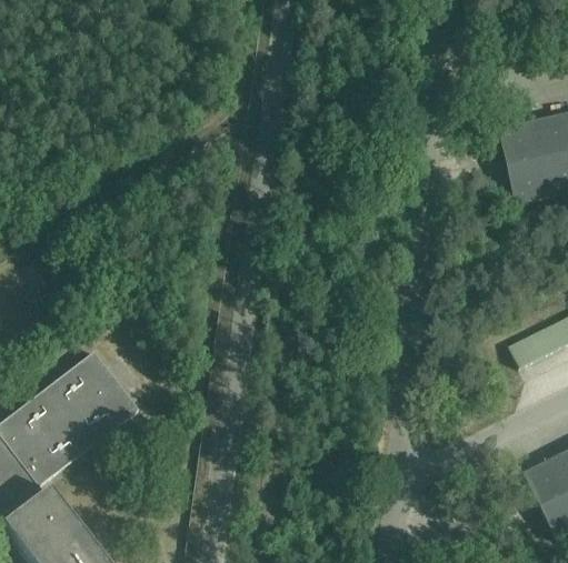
[(567,111),(497,128),(515,204),(567,192),(567,111)]
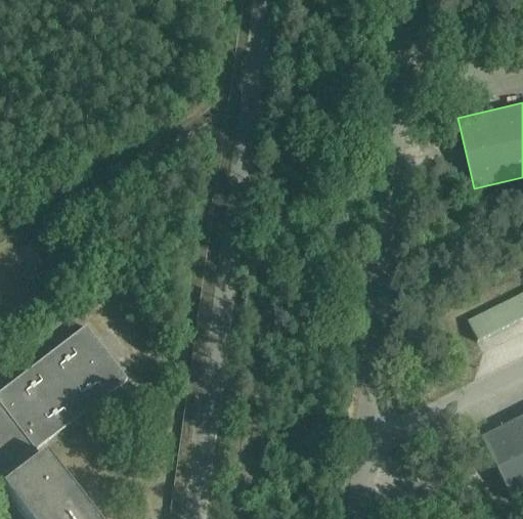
[(48,290),(69,273),(39,234),(0,263),(0,266),(20,295),(41,279),(48,290)]
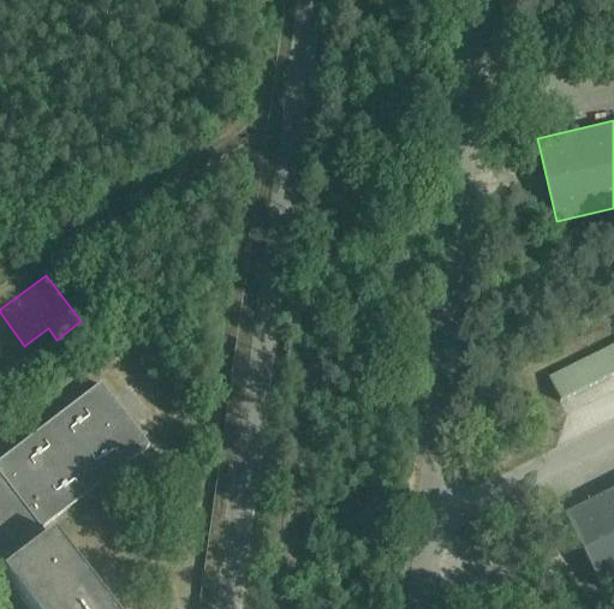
[(613,340),(550,372),(561,394),(613,366),(613,340)]
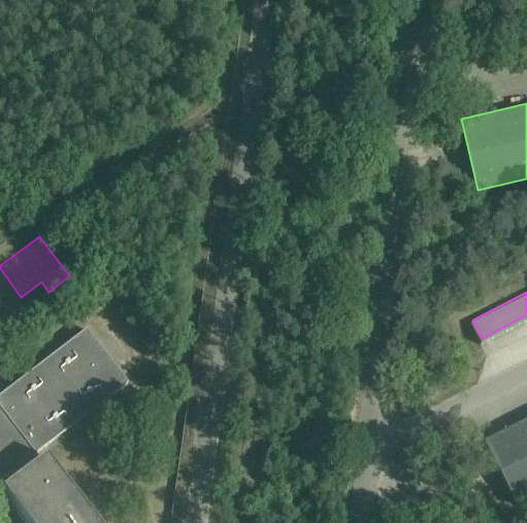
[(0,480),(32,522),(98,522),(40,447),(128,380),(87,325),(0,391),(0,480)]
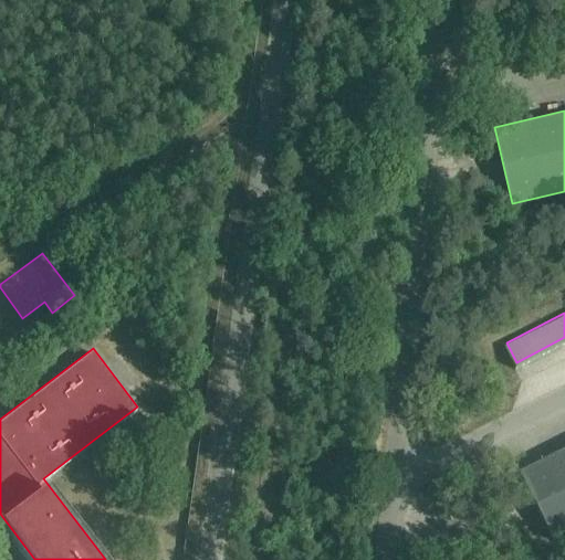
[(564,446),(520,469),(554,539),(564,534),(564,446)]
